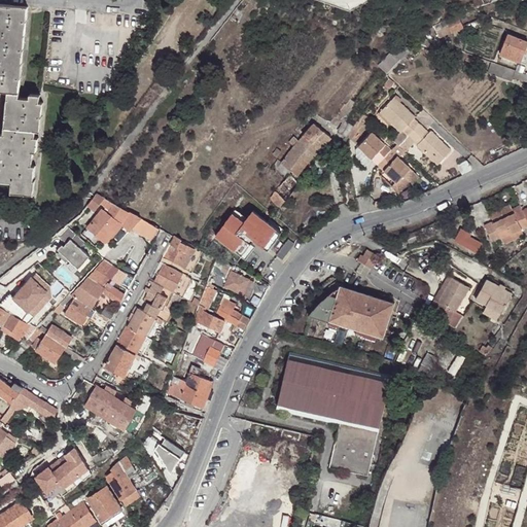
[(0,92),(8,93),(20,95),(25,95),(34,8),(0,4),(0,92)]
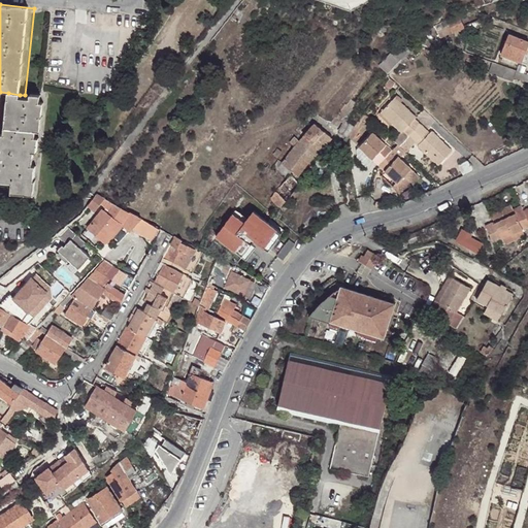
[(438,27),(440,33),(441,36),(454,33),(450,22),(438,27)]
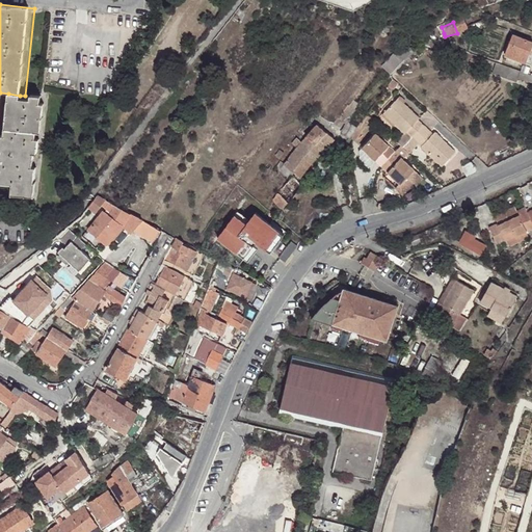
[(436,40),(444,33),(441,29),(433,34),(436,40)]
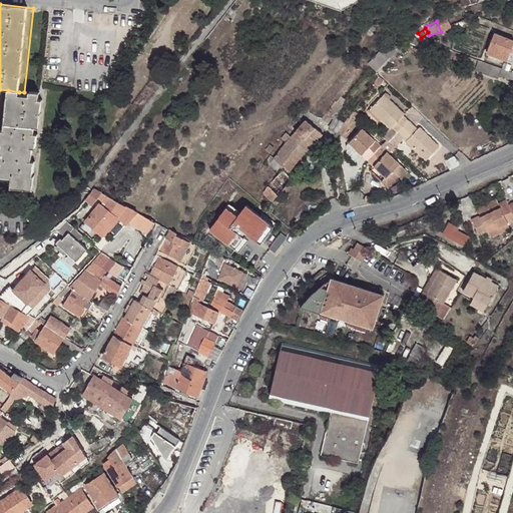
[(512,63),(512,41),(500,36),(493,55),(512,63)]
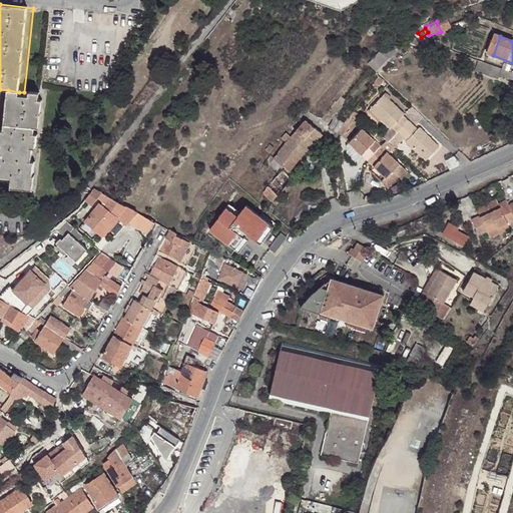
[(368,63),(377,71),(399,48),(390,39),(368,63)]
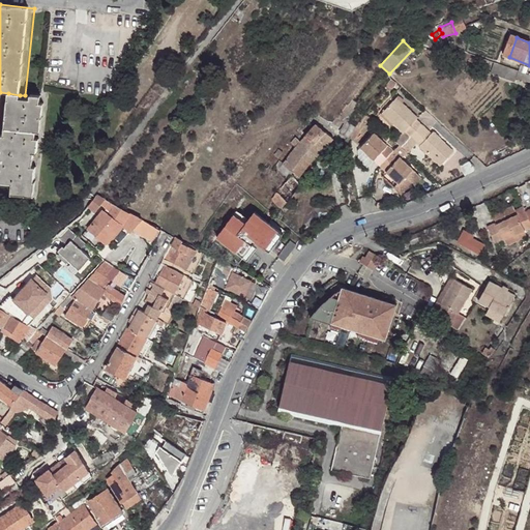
[(521,72),(496,64),(493,74),(517,83),(520,78),(521,72)]
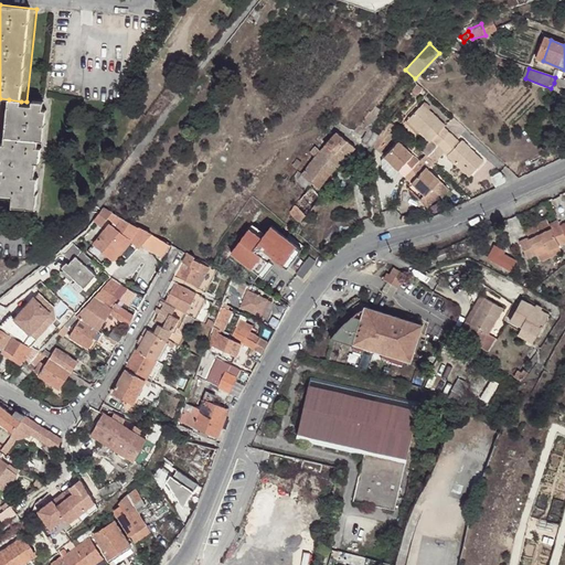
[(564,81),(555,77),(554,83),(551,88),(558,91),(560,84),(564,86),(564,81)]
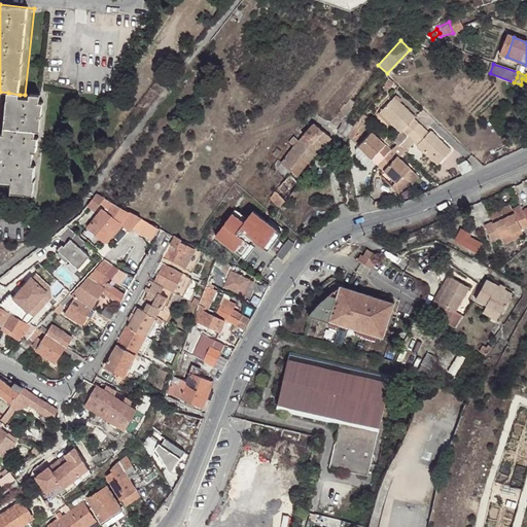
[(0,151),(0,181),(14,183),(13,192),(35,195),(37,180),(36,180),(37,165),(34,165),(35,151),(39,152),(41,138),(36,138),(37,132),(41,132),(44,103),(40,102),(41,97),(31,96),(30,100),(20,99),(20,95),(8,93),(4,134),(0,134),(0,147),(2,148),(2,151),(0,151)]
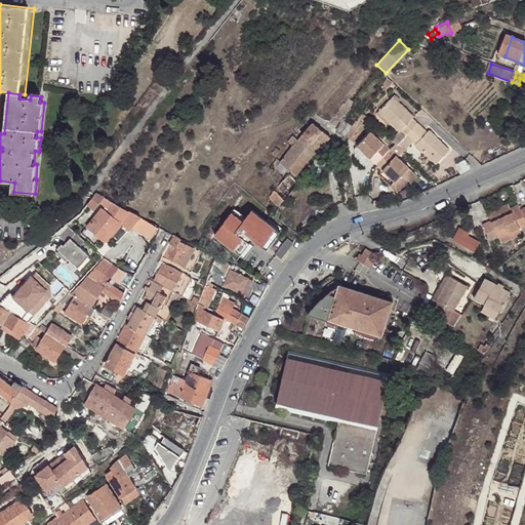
[(410,145),(421,131),(410,120),(411,119),(390,99),(376,115),(396,135),(398,132),(410,145)]
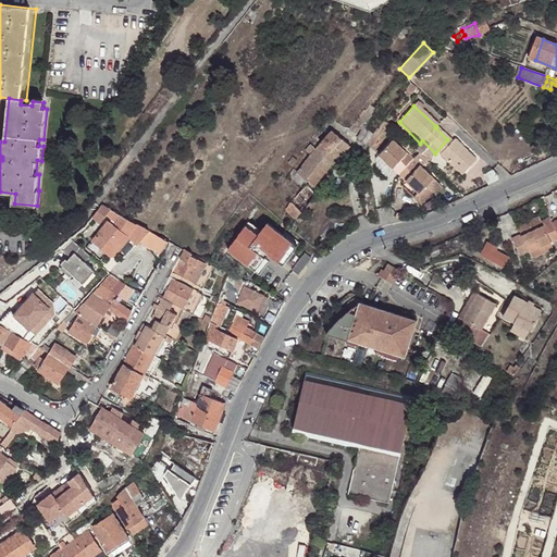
[(350,130),(354,133),(356,135),(358,132),(359,132),(371,116),(366,111),(353,127),(350,130)]
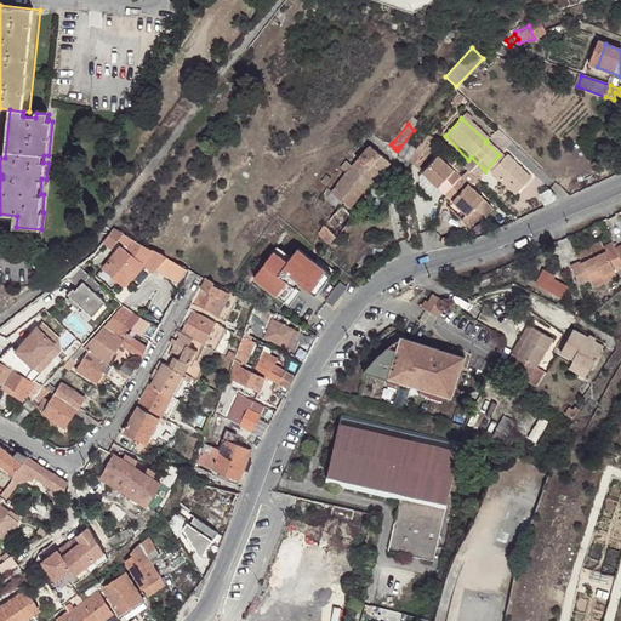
[(420,159),(432,144),(426,140),(419,152),(416,155),(420,159)]
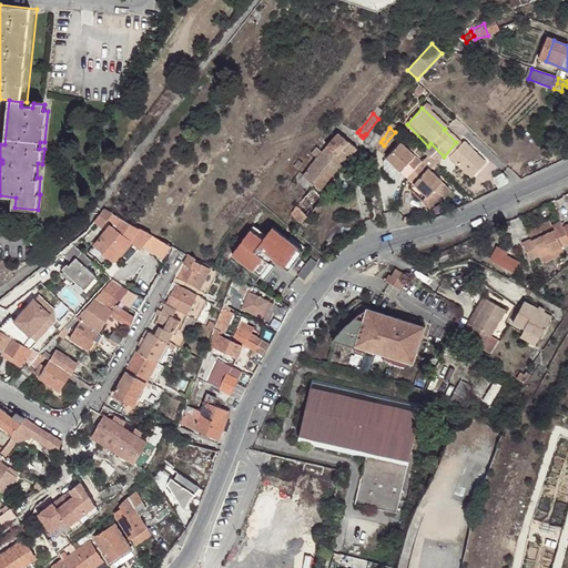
[(381,142),(383,139),(376,133),(374,132),(368,138),(365,142),(374,150),(381,142)]
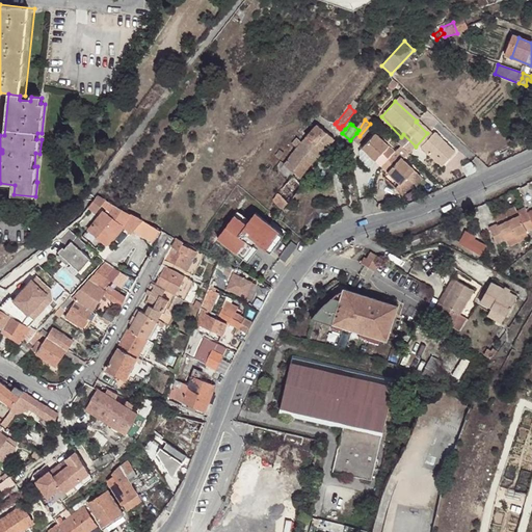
[(297,147),(313,162),(335,139),(324,130),(319,125),(310,134),(303,141),(297,147)]
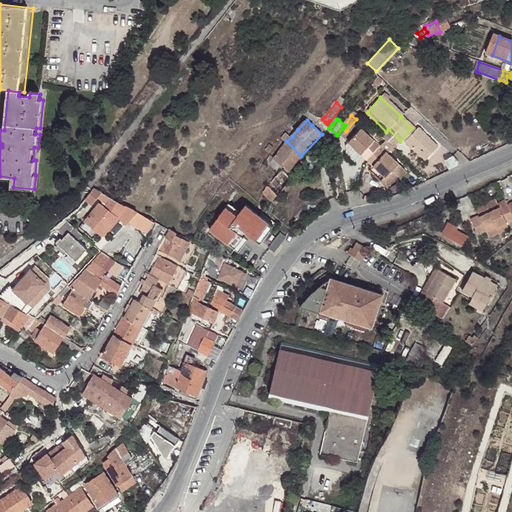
[(415,130),(411,128),(400,141),(403,143),(415,130)]
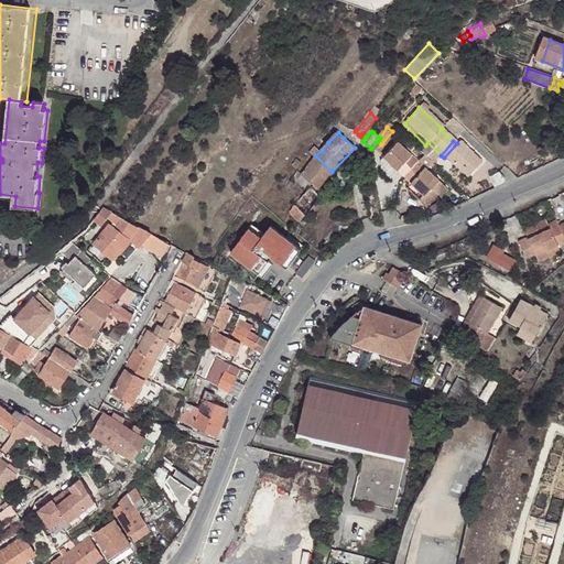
[(479,164),(457,143),(444,158),(466,179),(479,164)]
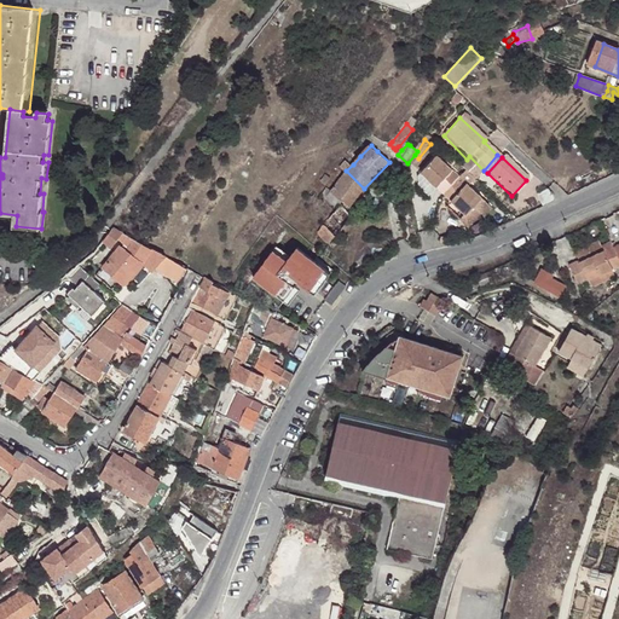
[(347,160),(341,167),(346,171),(353,165),(348,160),(347,160)]
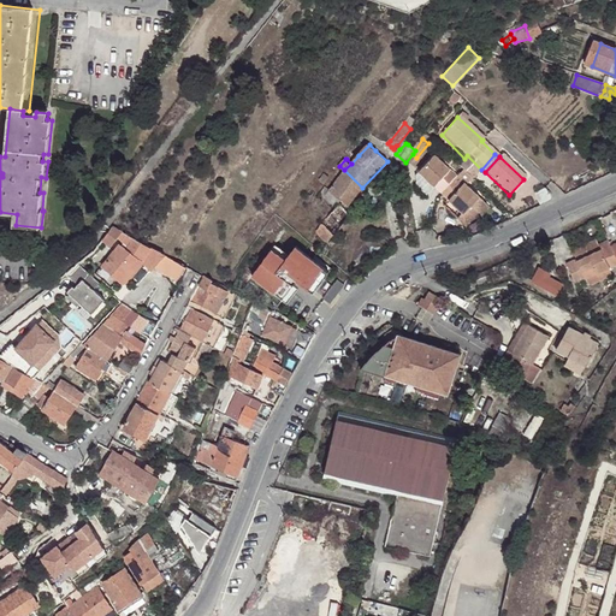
[(424,183),(434,193),(465,219),(479,202),(433,161),(418,178),(424,183)]
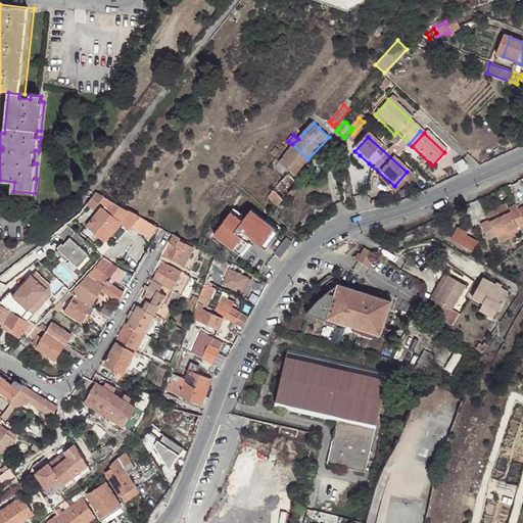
[(303,164),(307,159),(292,144),(281,160),(280,162),(288,169),(295,175),(303,164)]
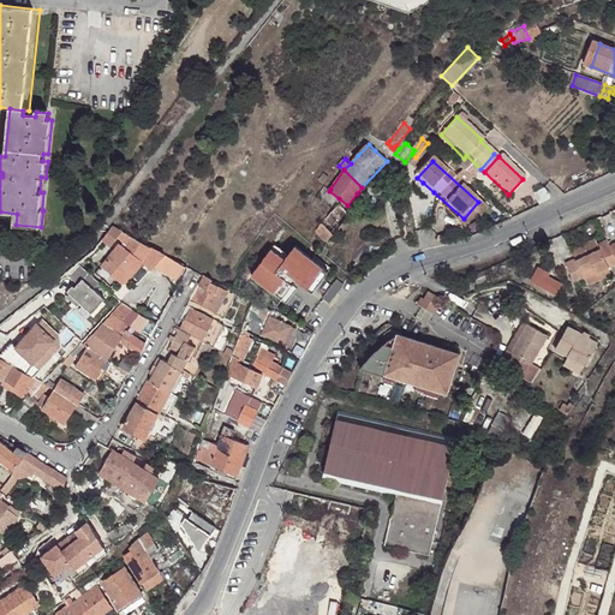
[(430,195),(434,192),(423,183),(421,186),(430,195)]
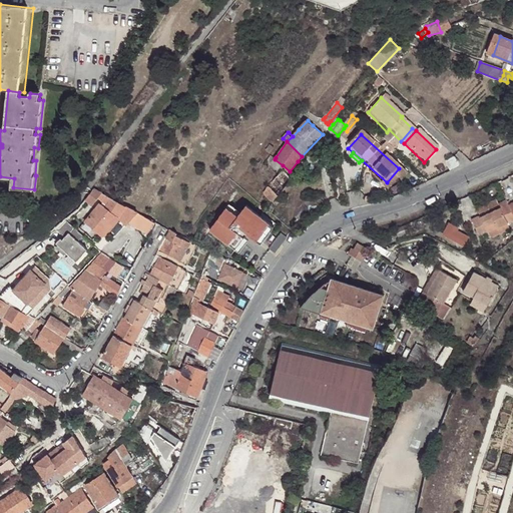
[(283,165),(275,159),(271,163),(278,169),(283,165)]
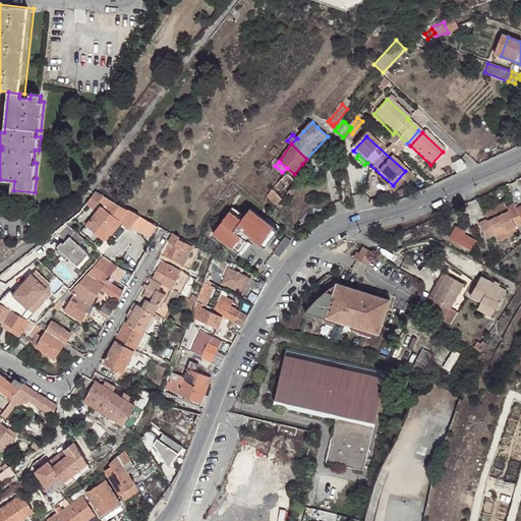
[(267,194),(277,205),(297,185),(287,175),(267,194)]
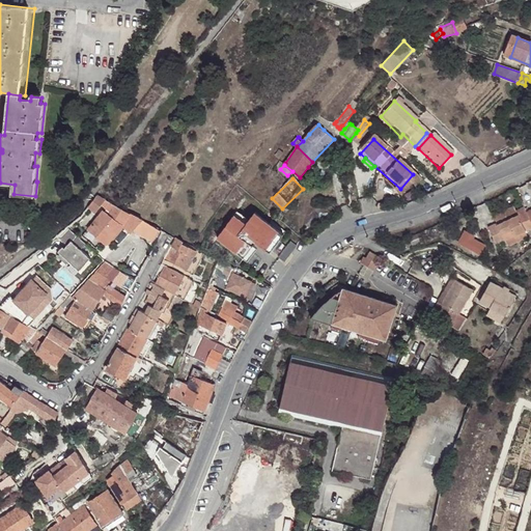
[(99,195),(89,207),(96,212),(103,204),(106,199),(99,195)]
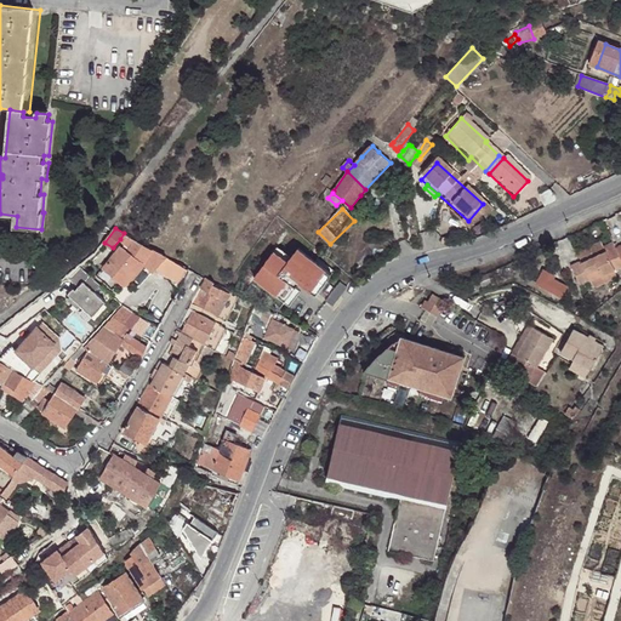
[(124,233),(120,239),(140,252),(147,245),(124,233)]
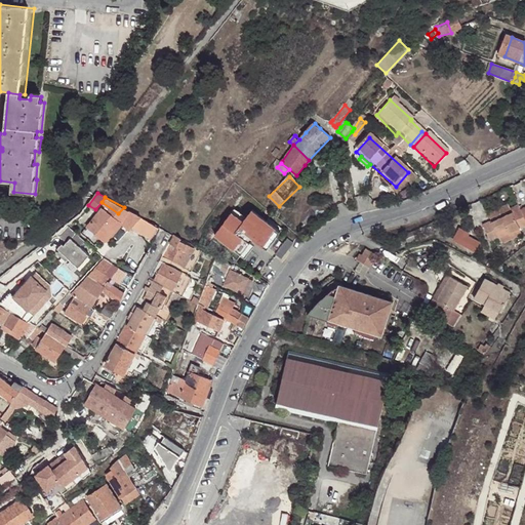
[(501,207),(503,212),(505,215),(515,212),(518,219),(524,215),(524,213),(523,209),(521,204),(514,207),(512,203),(501,207)]
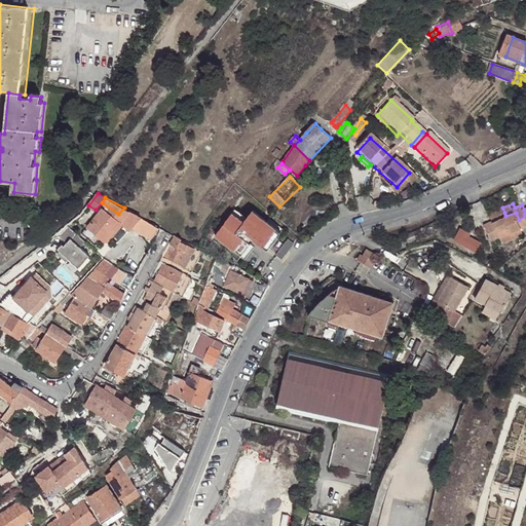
[(124,208),(118,214),(114,219),(121,224),(132,212),(127,210),(124,208)]
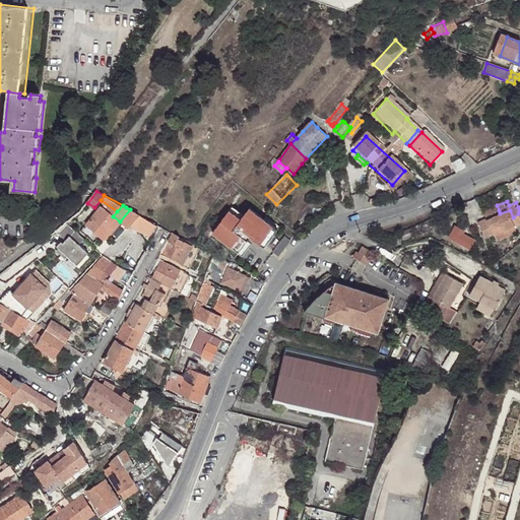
[(486,210),(489,214),(499,210),(497,205),(486,210)]
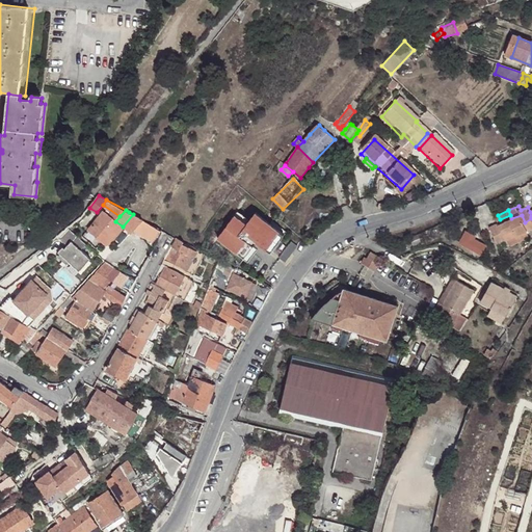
[(123,227),(115,221),(104,212),(88,229),(107,244),(123,227)]
